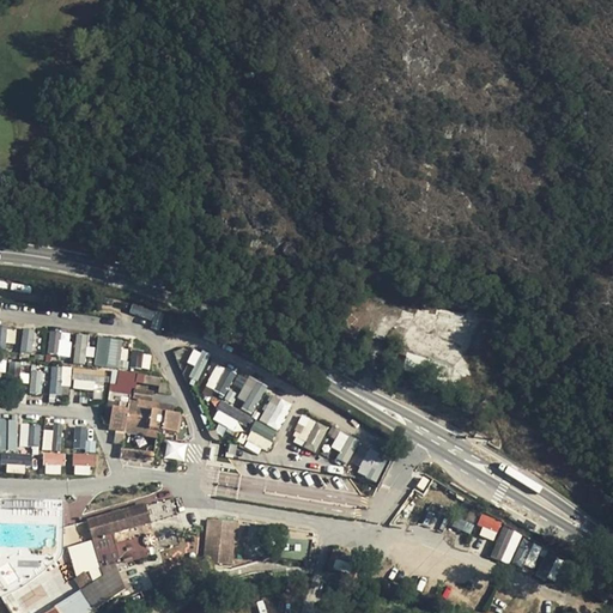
[(132,304),(129,311),(150,320),(152,313),(132,304)]
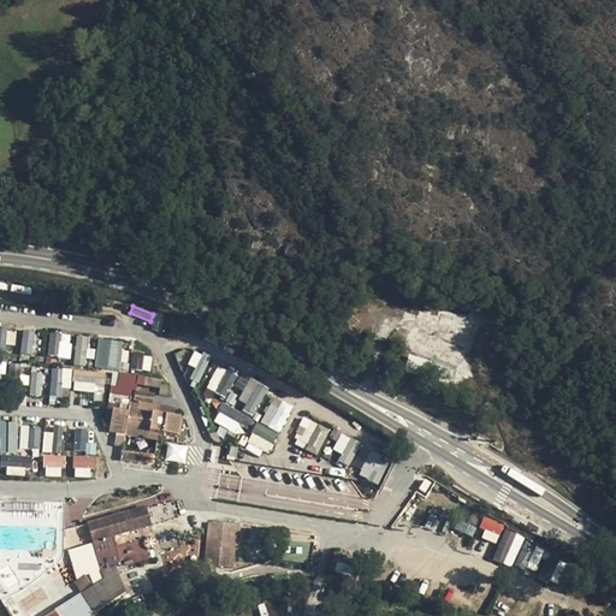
[(0,327),(0,347),(13,349),(17,331),(0,327)]
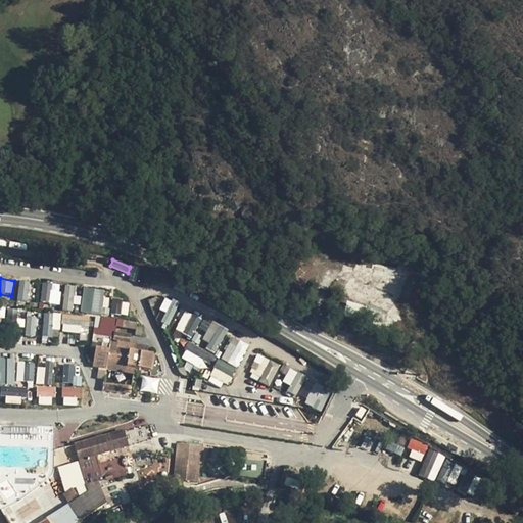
[(19,280),(17,300),(28,301),(30,281),(19,280)]
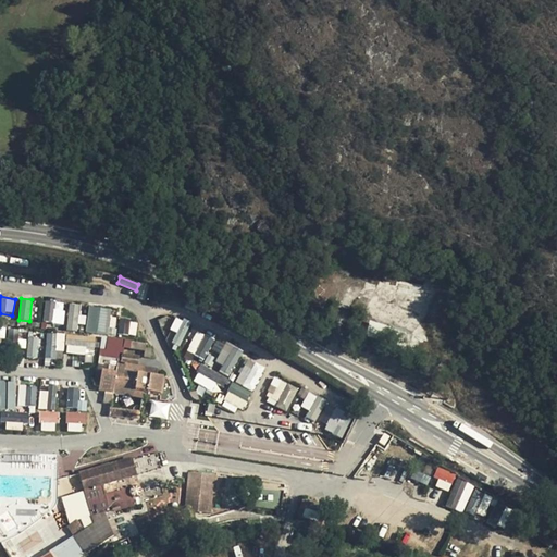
[(64,322),(64,300),(44,301),(44,323),(64,322)]
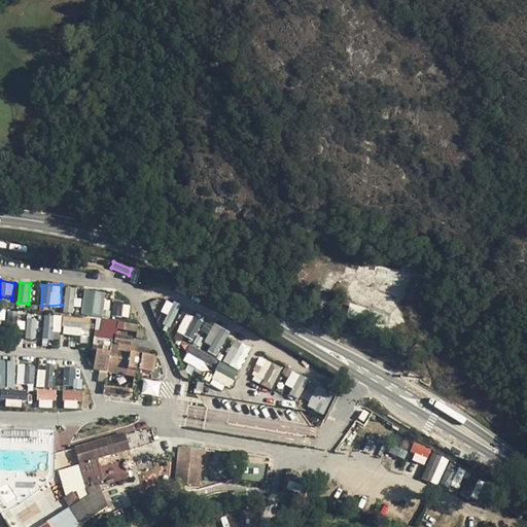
[(73,312),(76,287),(66,286),(63,311),(73,312)]
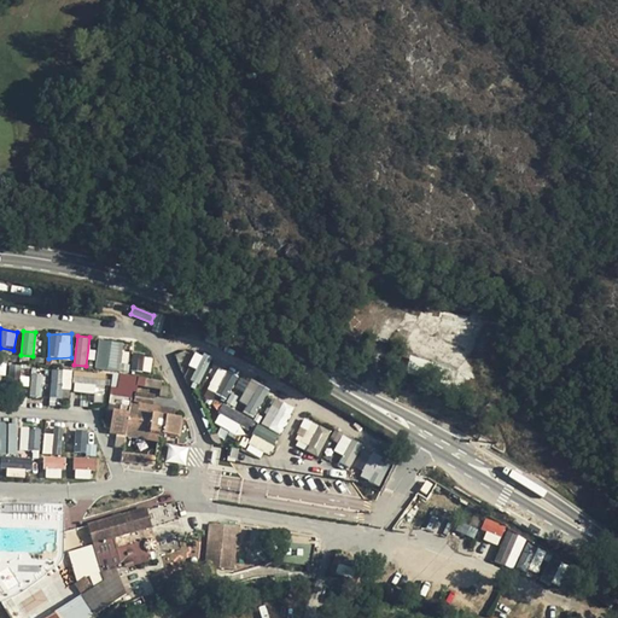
[(118,372),(123,343),(99,338),(94,367),(118,372)]
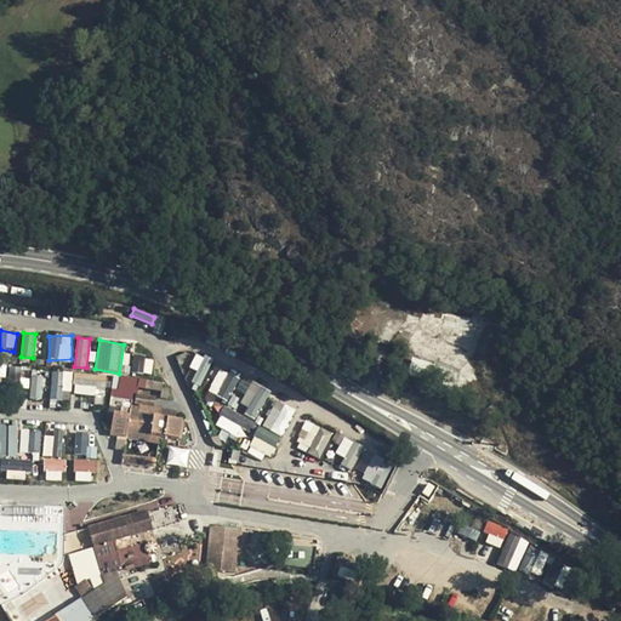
[(198,370),(192,382),(200,386),(211,359),(195,352),(189,366),(198,370)]
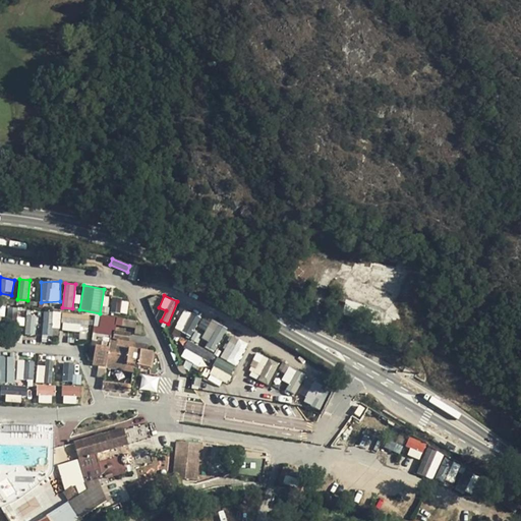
[(127,313),(128,299),(111,298),(110,312),(127,313)]
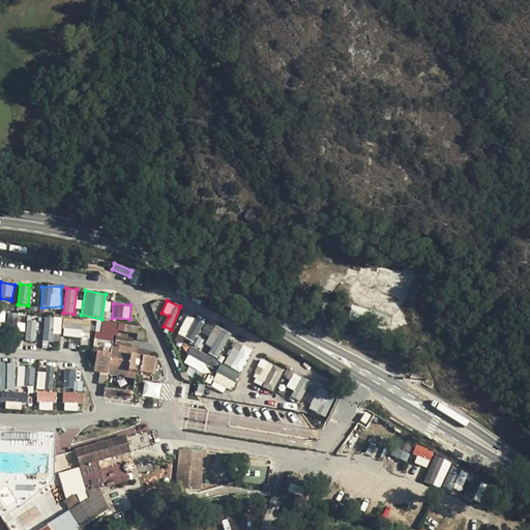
[(196,342),(203,321),(185,315),(178,335),(196,342)]
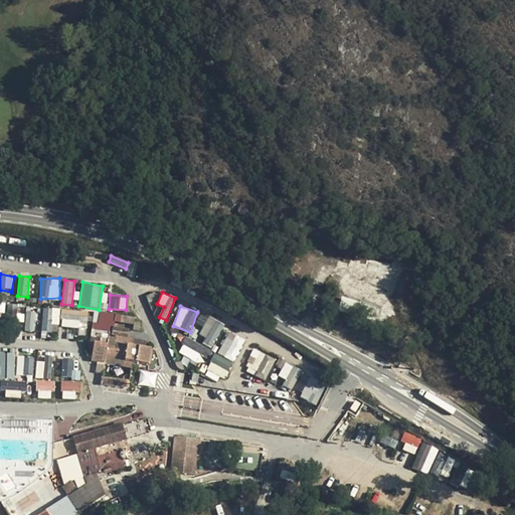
[(51,331),(52,324),(59,324),(60,309),(43,307),(41,330),(51,331)]
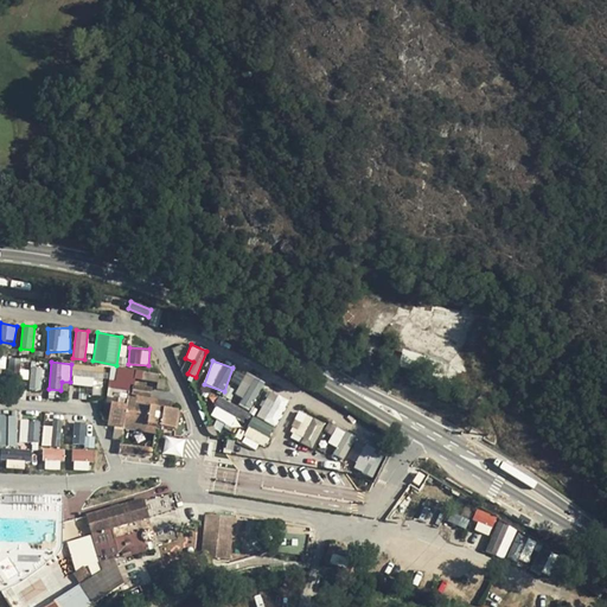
[(72,387),(102,385),(102,365),(72,366),(72,387)]
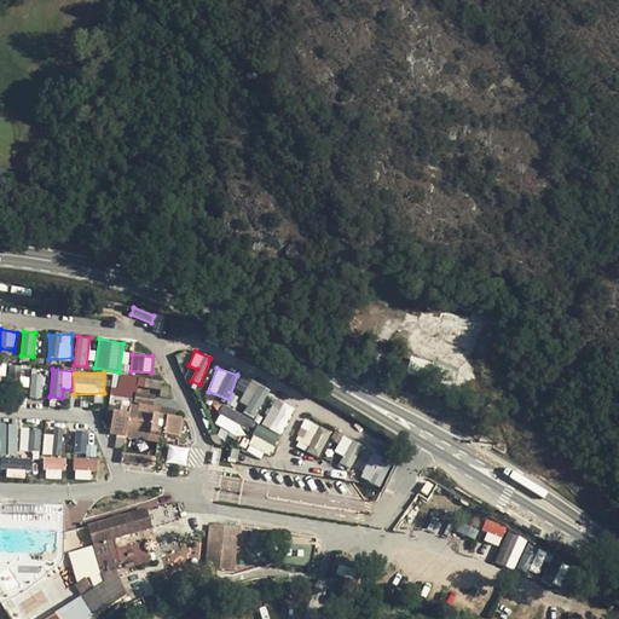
[(42,398),(44,374),(32,374),(30,397),(42,398)]
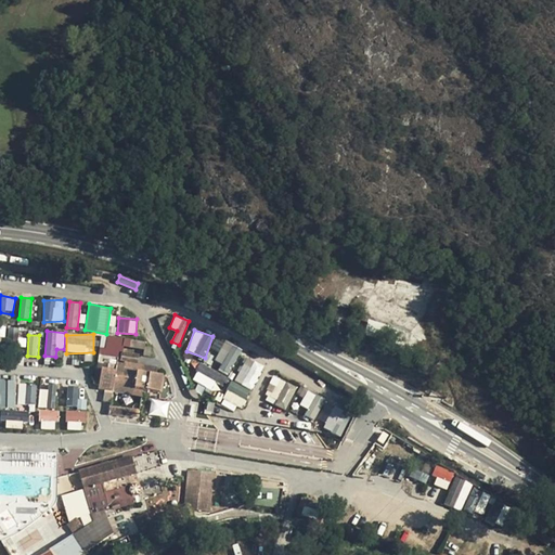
[(211,363),(230,373),(242,349),(224,339),(211,363)]
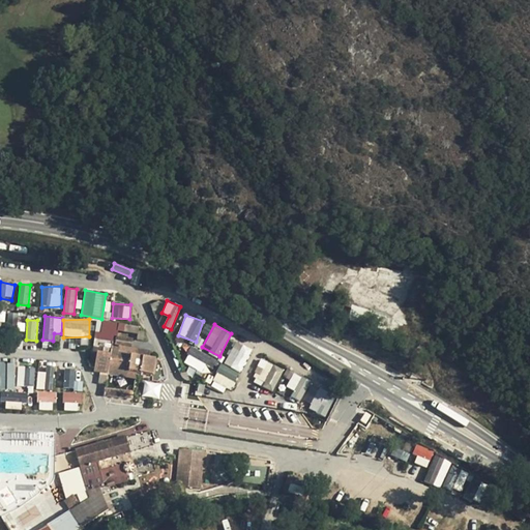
[(225,364),(241,372),(252,348),(234,341),(225,364)]
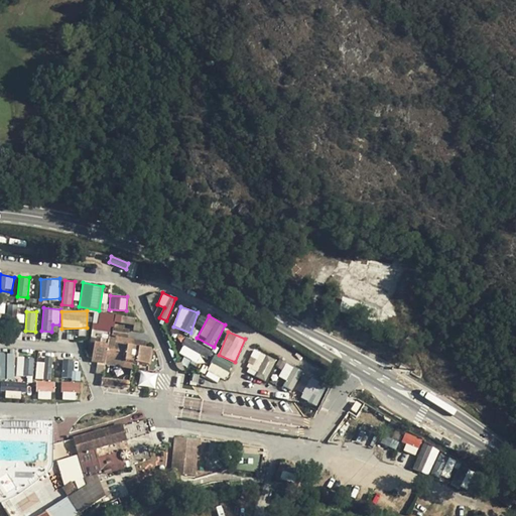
[(178,352),(204,366),(212,351),(186,338),(178,352)]
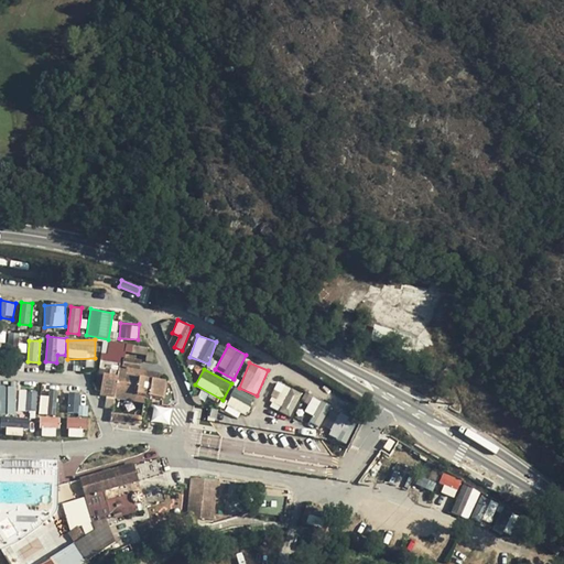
[(174,402),(174,394),(126,389),(127,379),(99,376),(98,392),(104,392),(101,411),(127,413),(128,408),(163,411),(164,401),(174,402)]
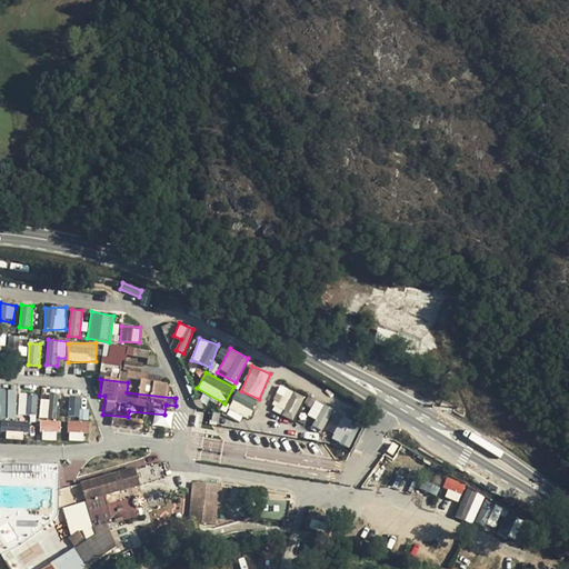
[(280,385),(269,409),(292,420),(305,397),(280,385)]
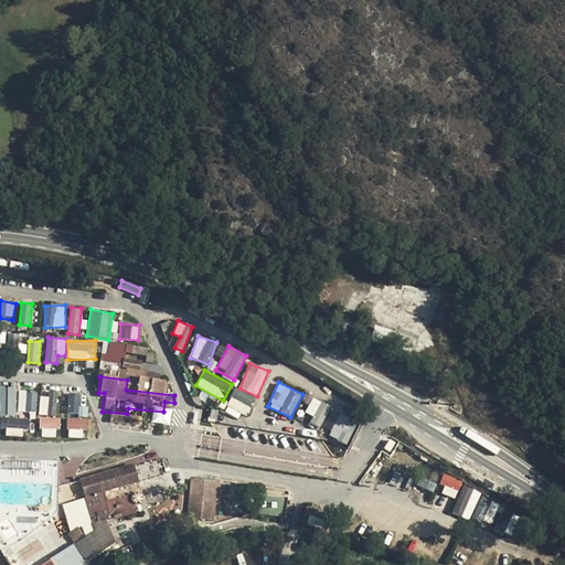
[(0,385),(0,414),(16,414),(16,386),(0,385)]
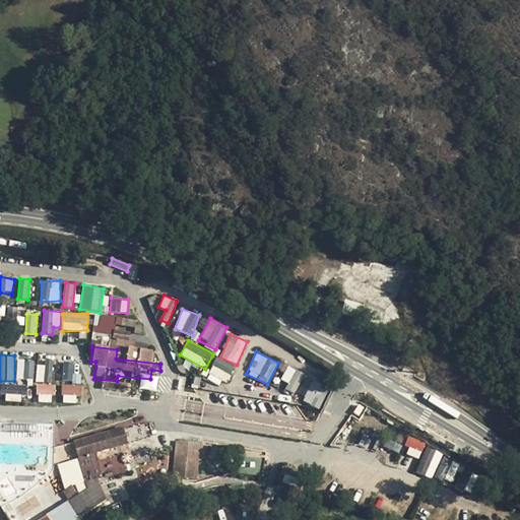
[(217,356),(208,374),(225,383),(235,367),(217,356)]
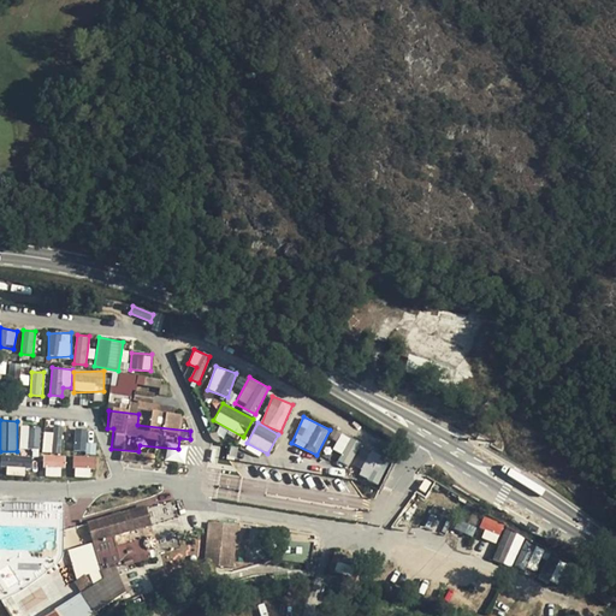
[(21,425),(19,448),(39,448),(40,426),(21,425)]
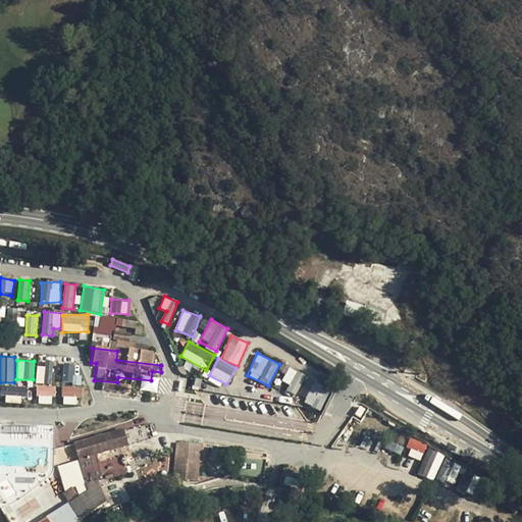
[(51,381),(53,361),(46,360),(44,380),(51,381)]
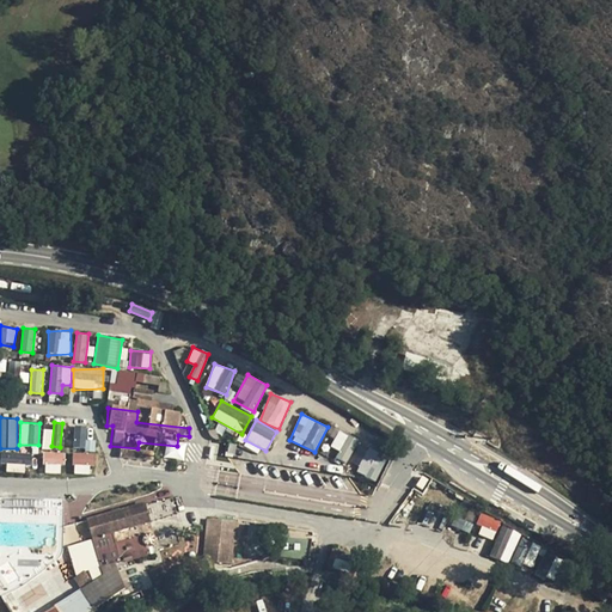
[(87,447),(86,426),(73,427),(73,448),(87,447)]
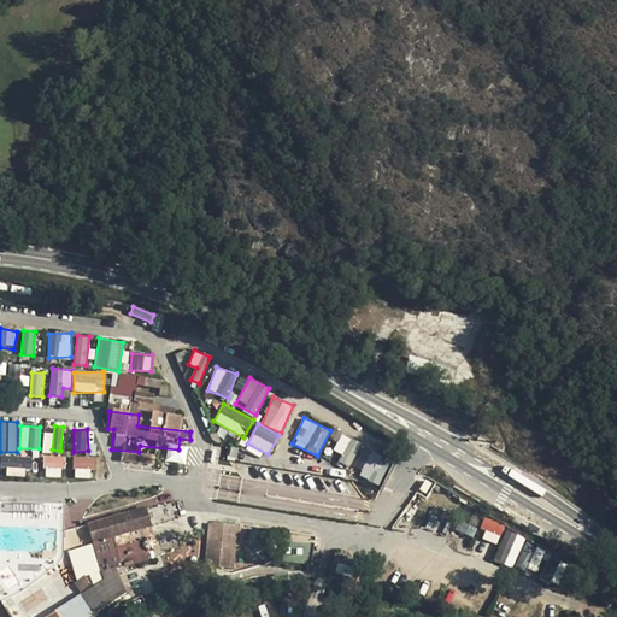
[(342,453),(339,463),(350,468),(360,441),(340,434),(334,451),(342,453)]
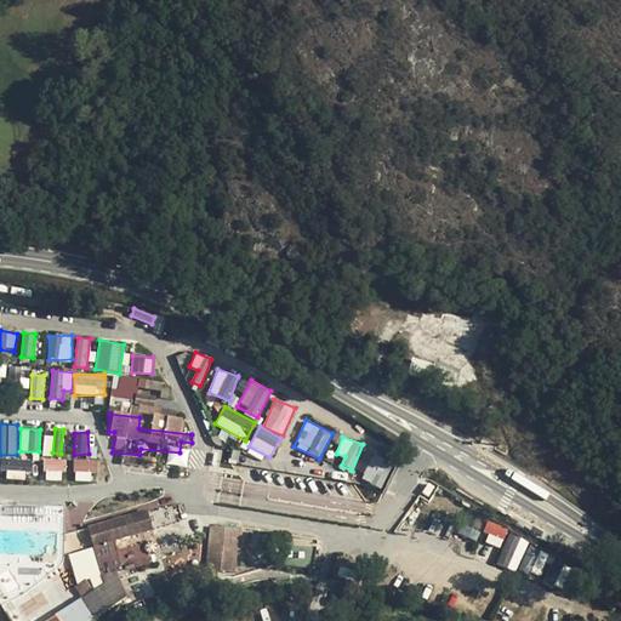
[(357,468),(363,472),(372,454),(366,451),(357,468)]
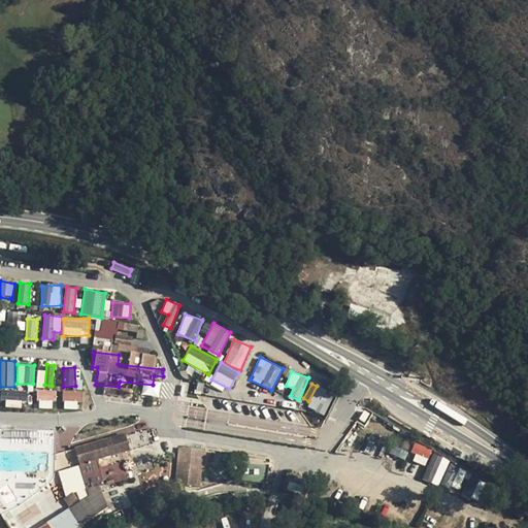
[(327,407),(334,394),(319,386),(305,409),(325,420),(331,409),(327,407)]
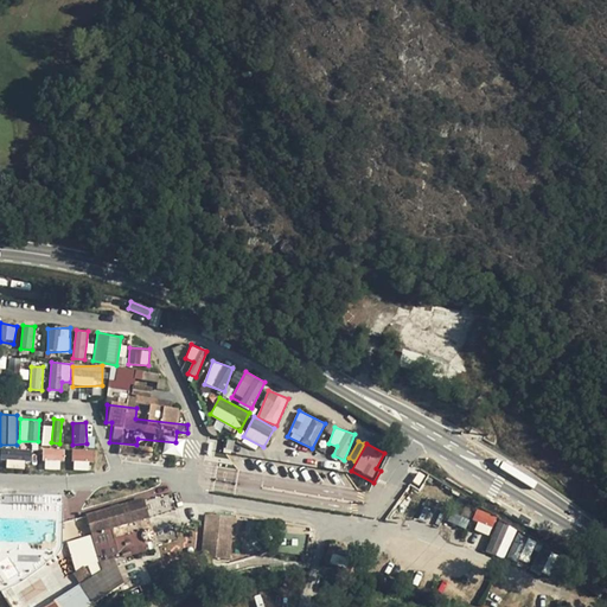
[(120,445),(120,454),(147,455),(148,446),(120,445)]
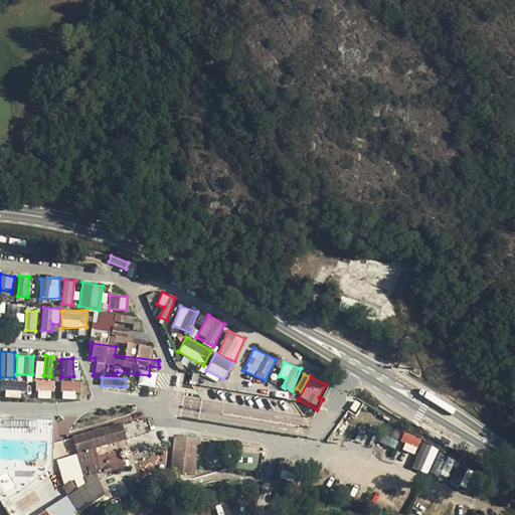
[(36,398),(53,397),(52,379),(36,379),(36,398)]
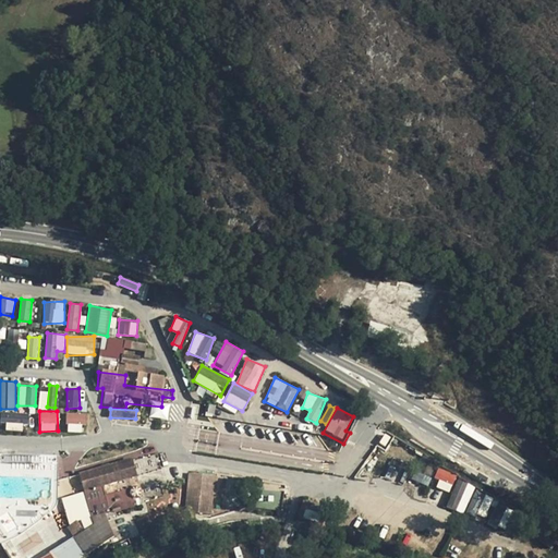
[(0,426),(25,428),(26,413),(0,412),(0,420),(0,426)]
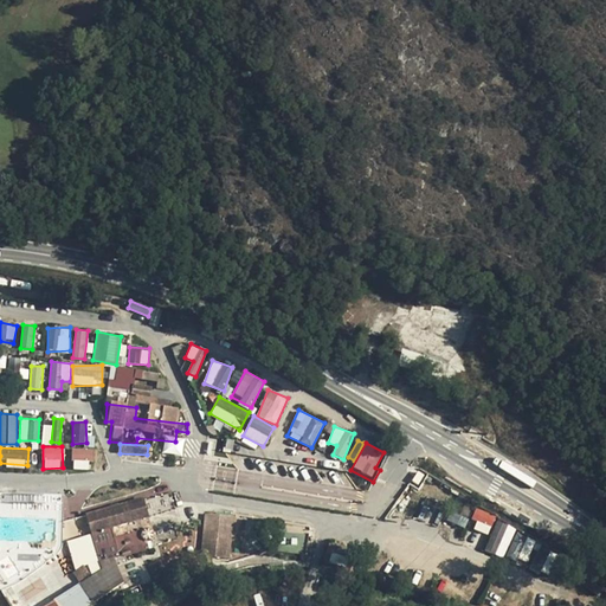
[(71,468),(89,470),(90,459),(95,459),(96,449),(72,447),(71,468)]
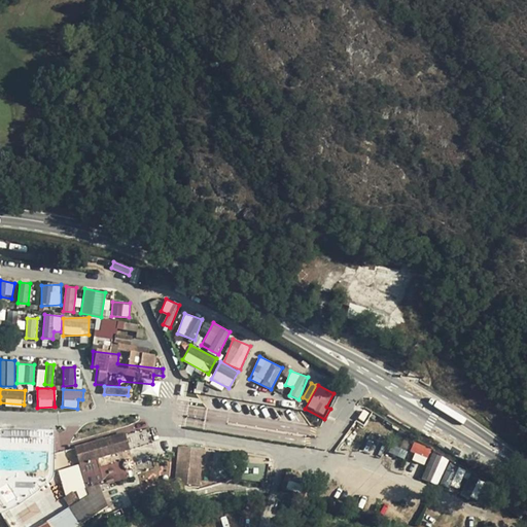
[(78,526),(111,510),(100,489),(128,475),(119,459),(101,469),(98,462),(130,446),(120,427),(74,451),(79,460),(55,473),(73,507),(35,526),(78,526)]
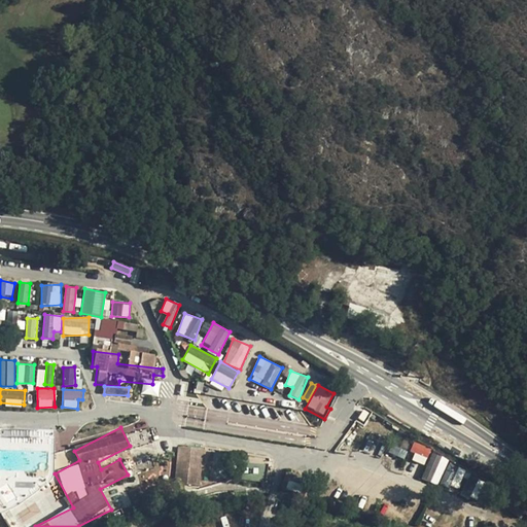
[(421,479),(438,485),(449,458),(430,452),(432,448),(415,442),(409,458),(426,465),(421,479)]
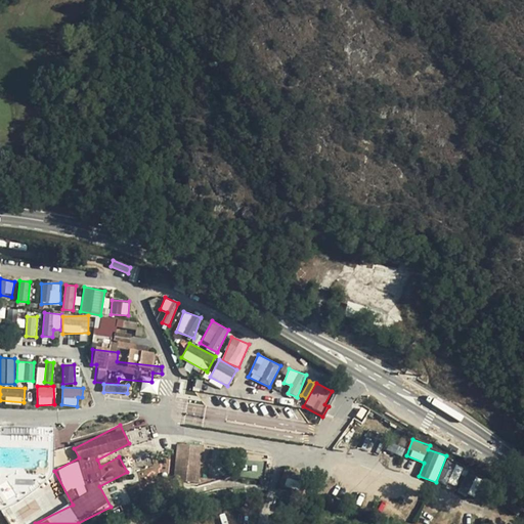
[(199,481),(203,446),(178,442),(173,478),(199,481)]
